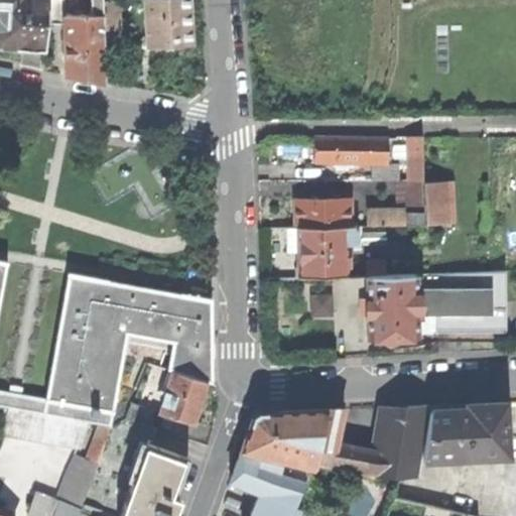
[(0,0),(0,46),(14,47),(44,49),(46,23),(47,0),(0,0)]
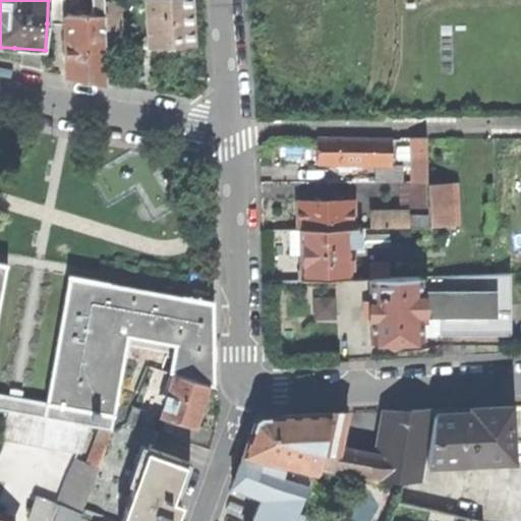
[(48,0),(47,23),(65,23),(65,14),(64,0),(48,0)]
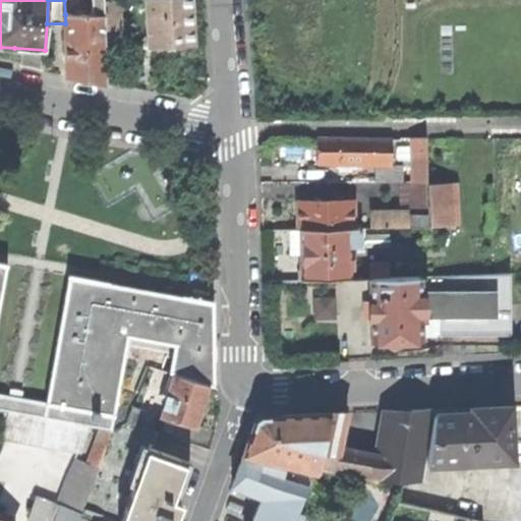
[(103,0),(104,15),(104,29),(120,27),(118,0),(103,0)]
